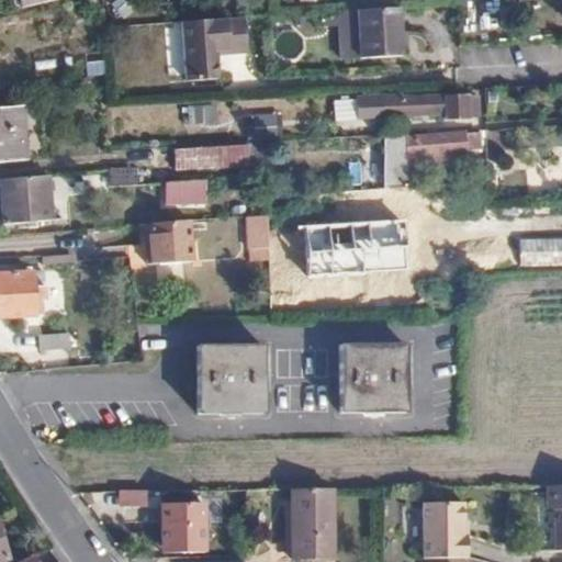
[(403,7),(360,10),(363,58),(406,55),(403,7)]
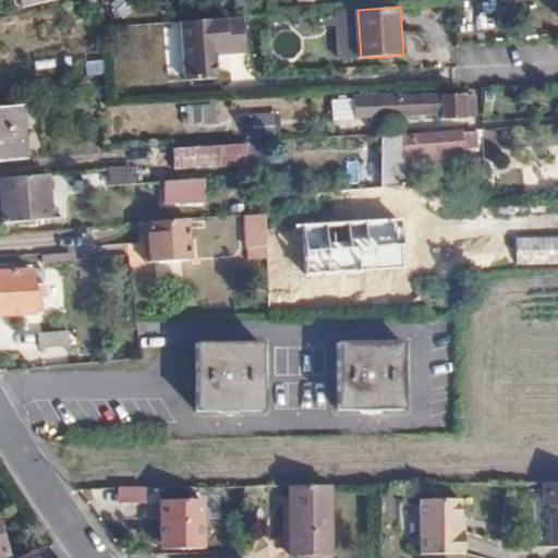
[(340,11),(343,59),(361,58),(358,10),(340,11)]
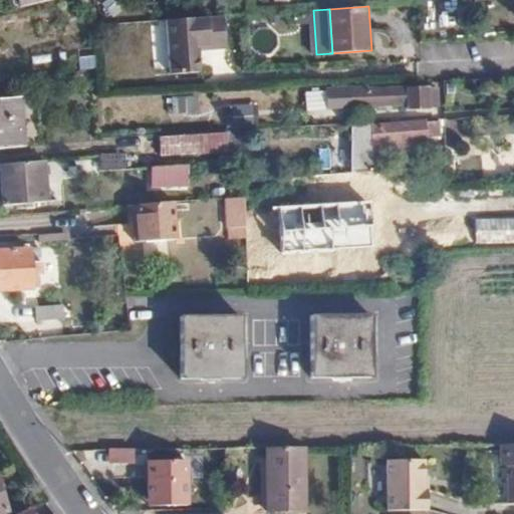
[(205,18),(165,21),(168,75),(197,72),(196,46),(207,45),(207,49),(225,48),(224,16),(205,18)]
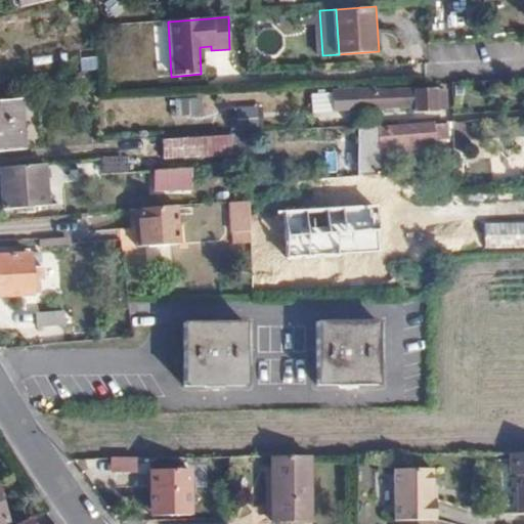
[(374,87),(356,88),(357,105),(413,103),(413,110),(436,107),(435,88),(374,92),(374,87)]
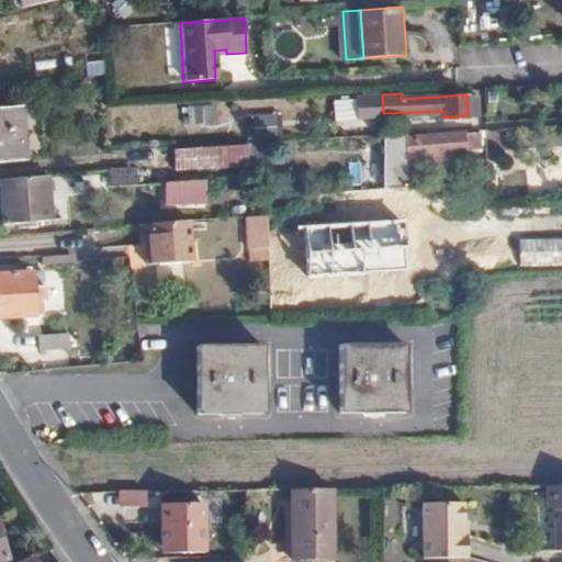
[(357,122),(355,98),(334,101),(337,125),(357,122)]
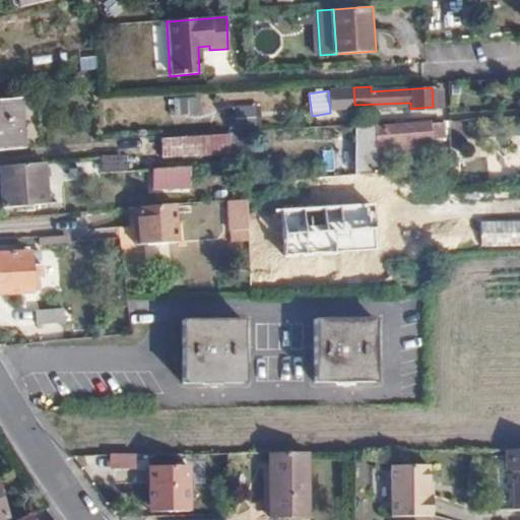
[(198,100),(173,100),(174,114),(198,114),(198,100)]
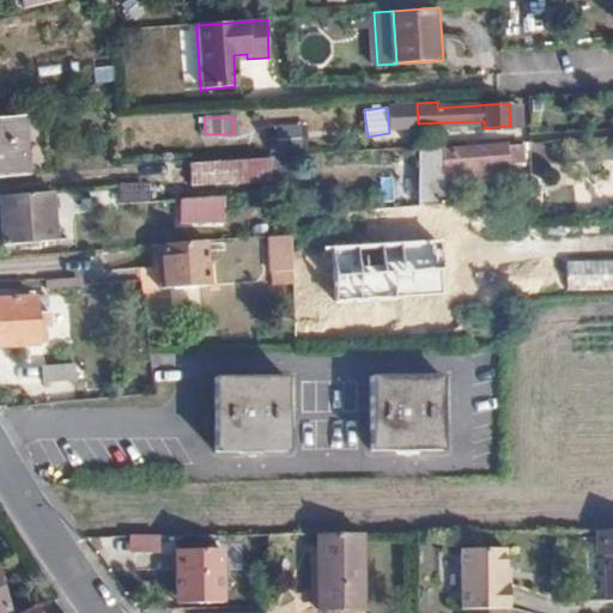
[(0,120),(0,176),(22,175),(17,119),(0,120)]
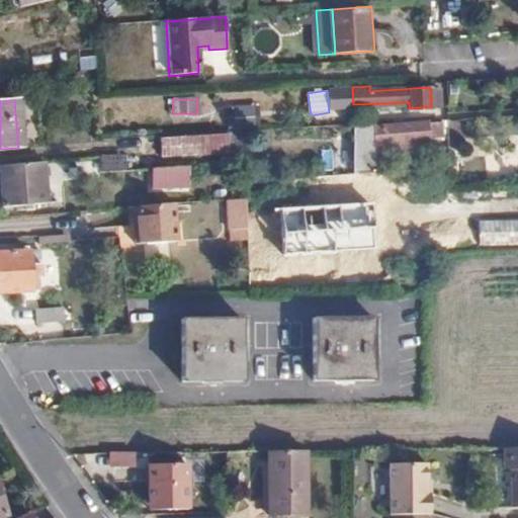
[(256,128),(256,106),(231,106),(232,128),(256,128)]
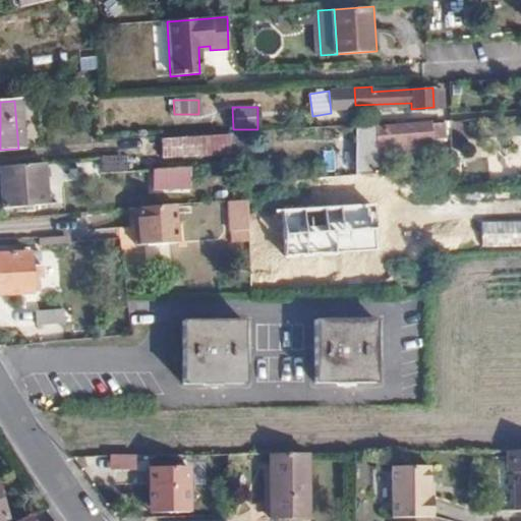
[(443,136),(442,122),(398,125),(398,124),(373,126),(374,145),(398,143),(398,141),(443,136)]
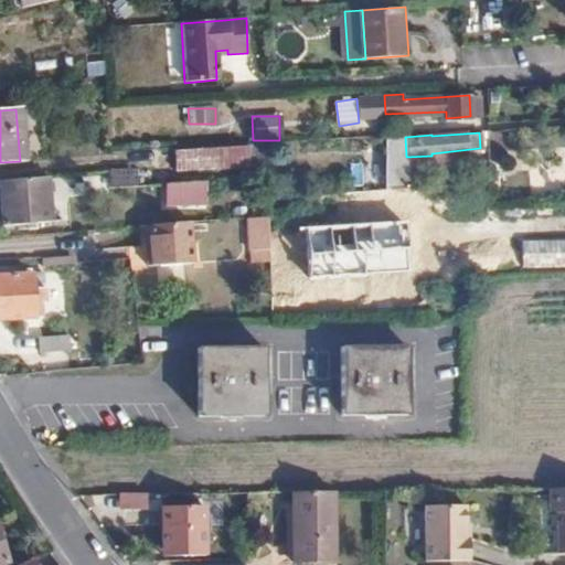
[(215,145),(174,148),(174,169),(215,168),(215,145)]
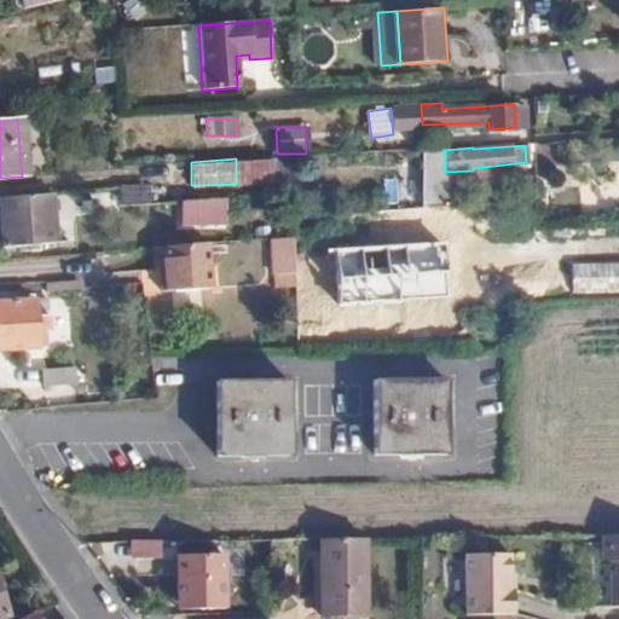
[(117,186),(117,206),(146,207),(148,187),(117,186)]
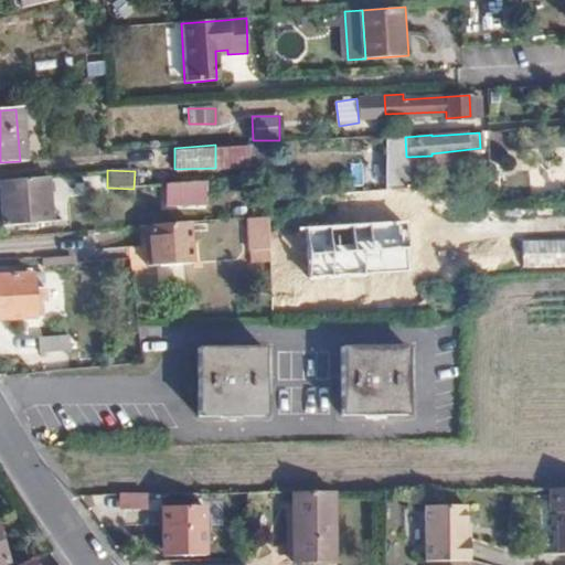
[(46,176),(1,180),(4,222),(50,219),(46,176)]
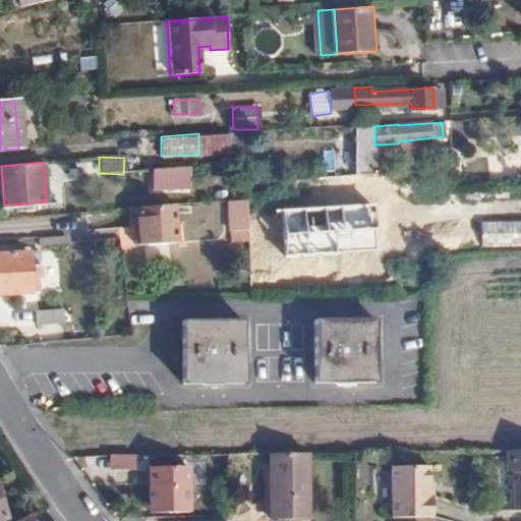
[(187,166),(153,168),(154,186),(189,185),(187,166)]
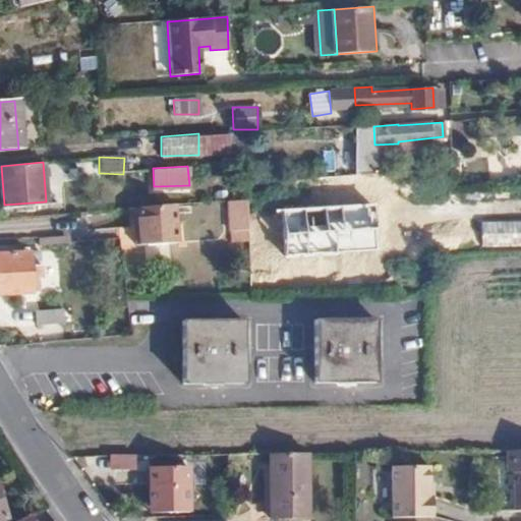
[(231,231),(247,230),(246,198),(246,197),(229,199),(231,231)]
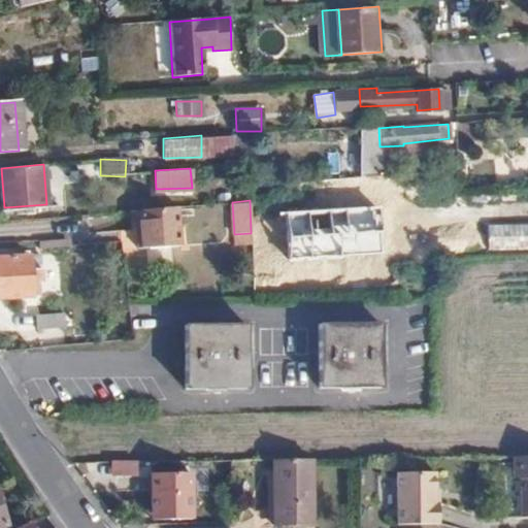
[(178,207),(133,211),(136,250),(180,246),(178,207)]
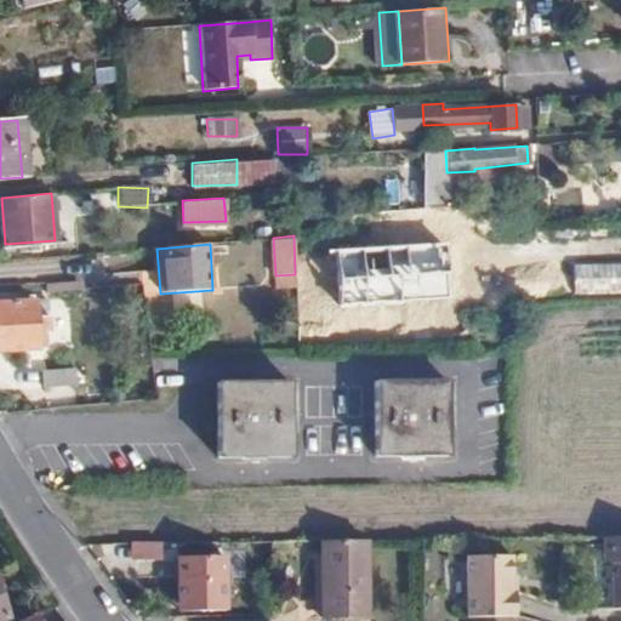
[(620,295),(620,265),(574,266),(574,295),(620,295)]
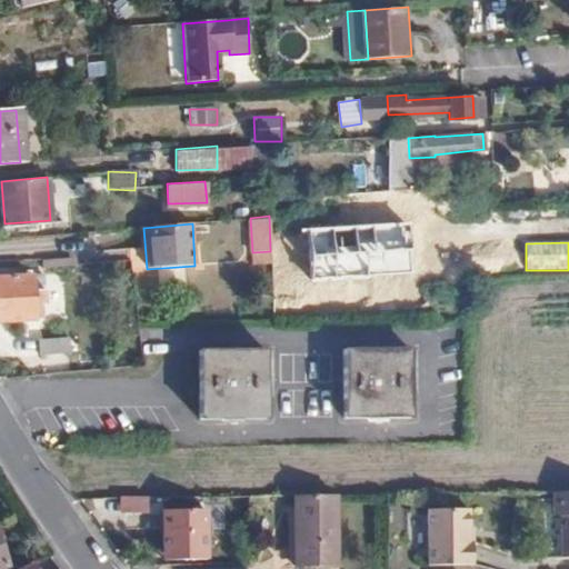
[(43,302),(41,273),(0,276),(0,319),(39,318),(38,303),(43,302)]
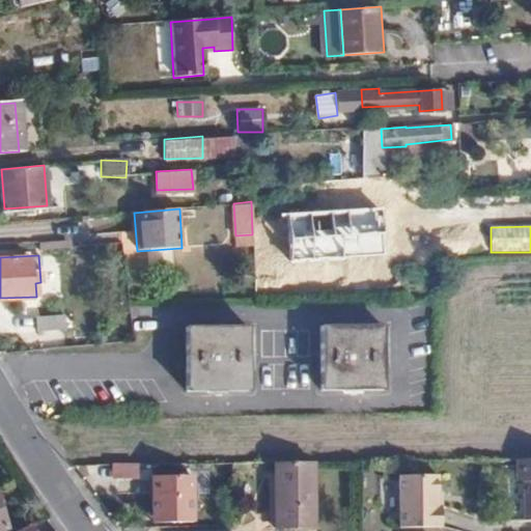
[(33,318),(34,334),(64,332),(63,315),(33,318)]
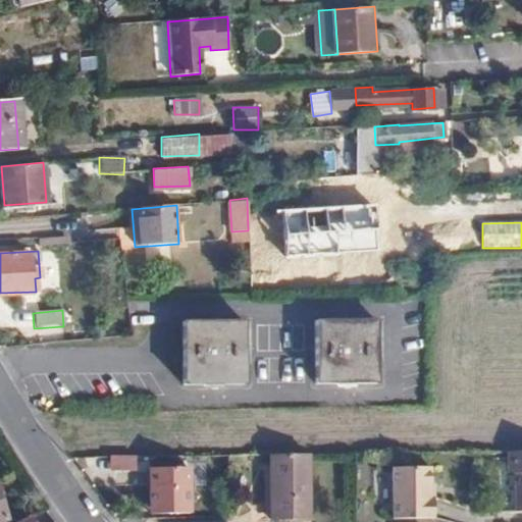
[(375,384),(374,320),(313,320),(313,382),(375,384)]
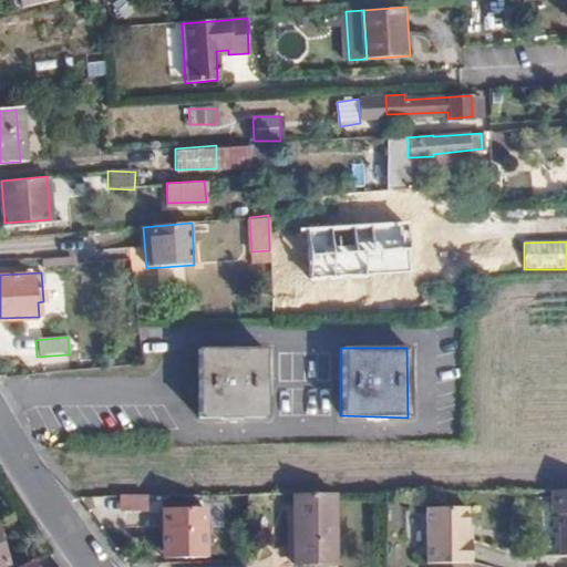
[(265,418),(264,350),(198,351),(198,418),(265,418)]
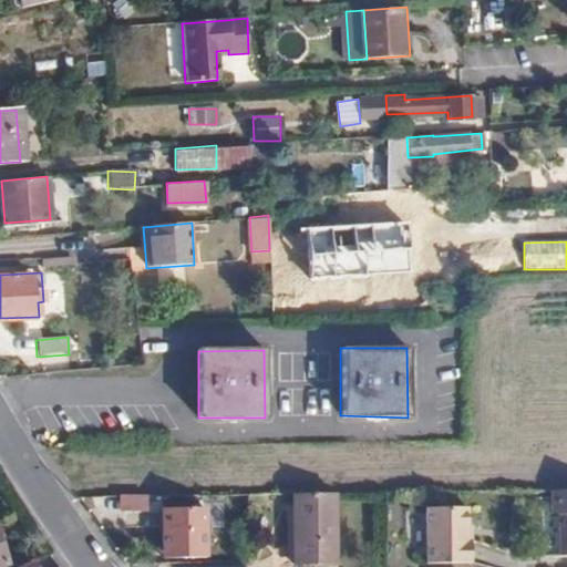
[(557,557),(566,556),(566,490),(548,491),(548,515),(556,515),(557,557)]
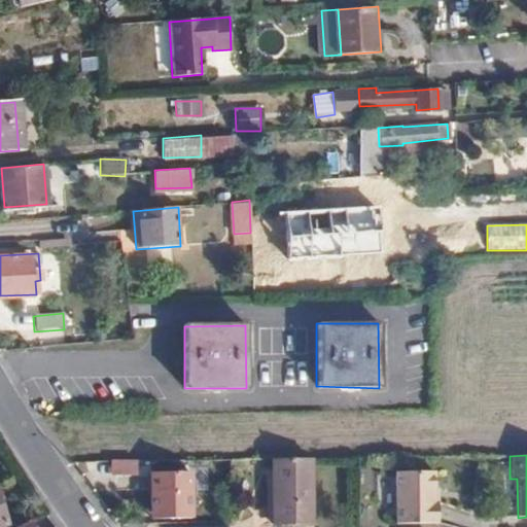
[(309,459),(270,459),(270,526),(308,526),(309,459)]
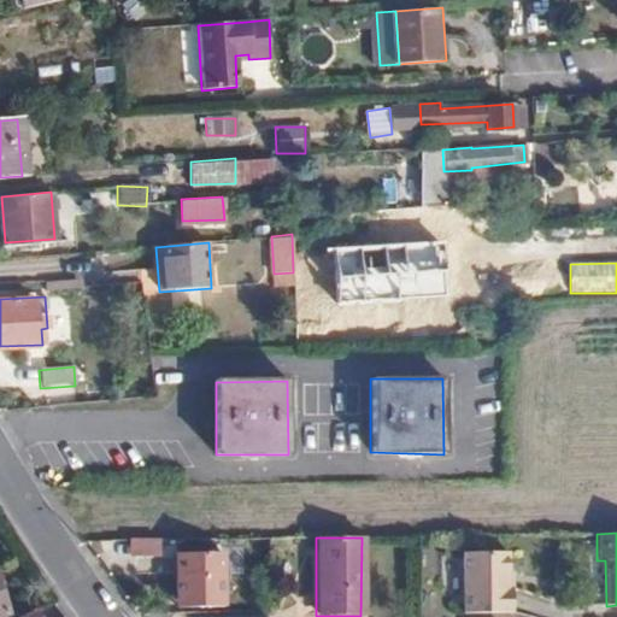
[(127,558),(157,559),(158,541),(128,540),(127,558)]
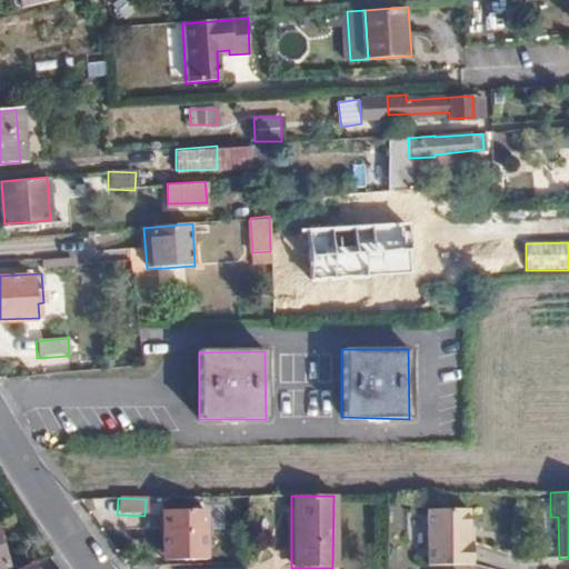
[(467,541),(466,508),(425,508),(427,565),(469,565),(470,541),(467,541)]
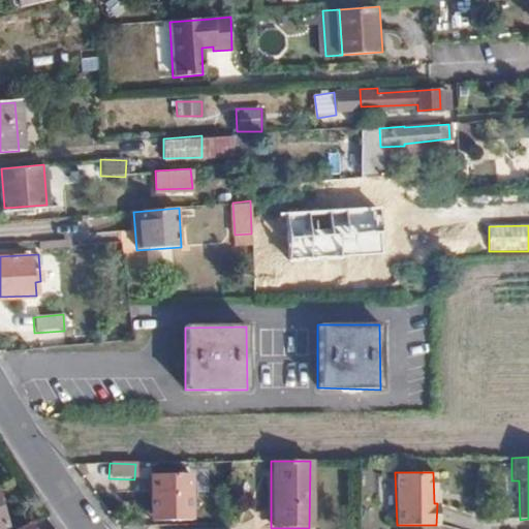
[(186,521),(187,474),(150,474),(150,512),(165,514),(165,521),(186,521)]
